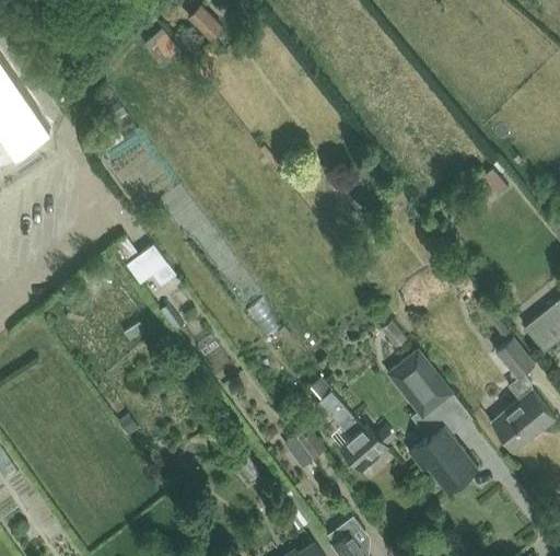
[(187,20),(210,43),(224,29),(201,6),(187,20)]
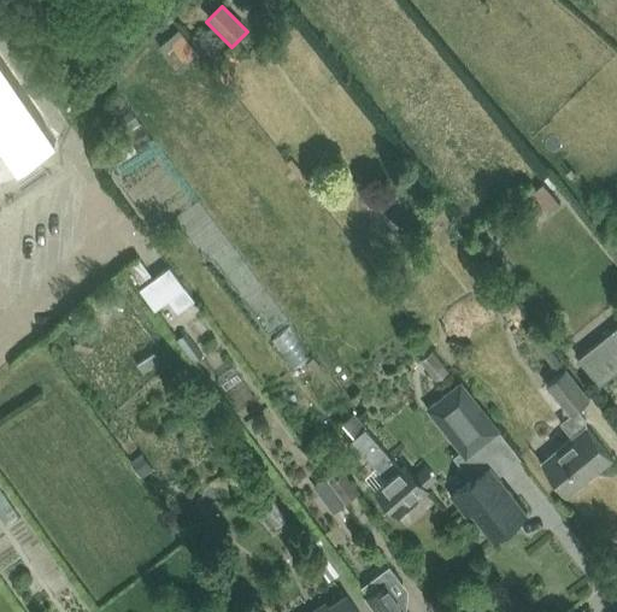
[(178,35),(159,51),(177,72),(177,74),(198,58),(178,35)]
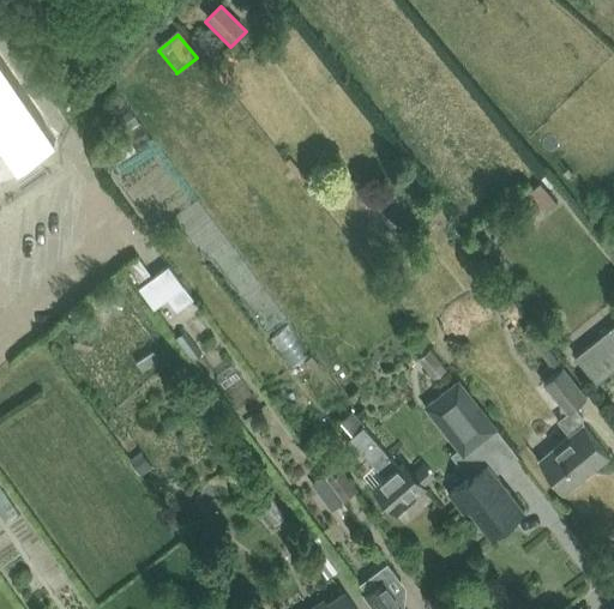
[(208,64),(191,70),(198,90),(215,84),(208,64)]
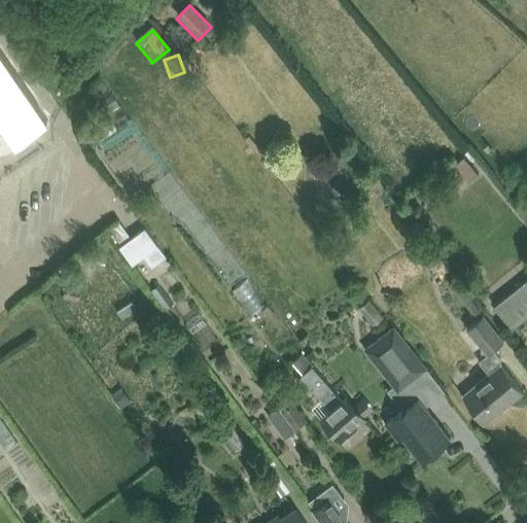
[(112,98),(104,103),(111,113),(119,108),(112,98)]
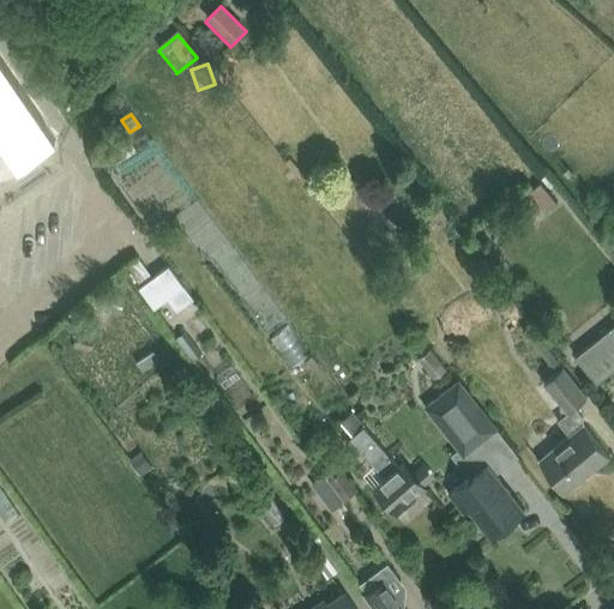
[(540,186),(528,197),(545,217),(558,206),(540,186)]
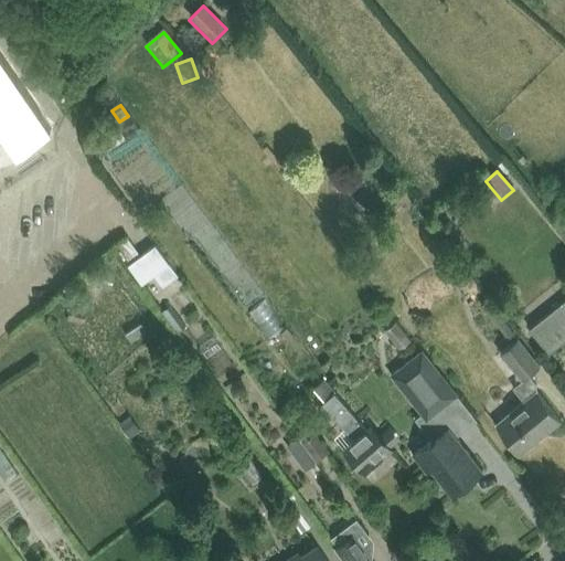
[(177,279),(168,266),(155,249),(128,267),(141,286),(155,276),(163,288),(177,279)]
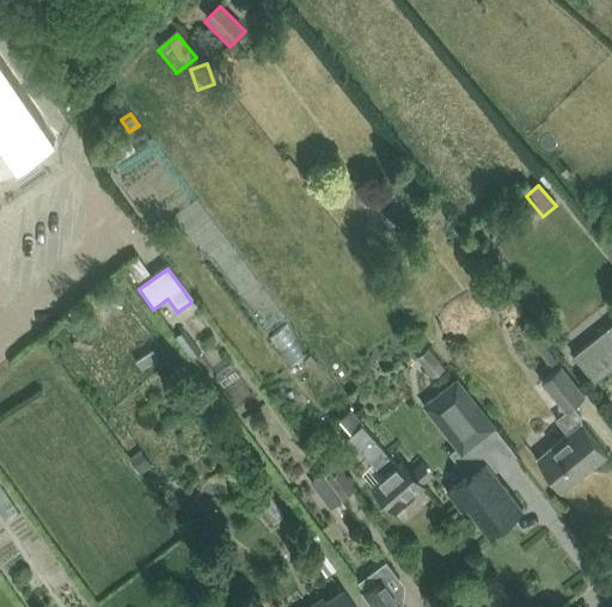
[(108,298),(90,313),(103,327),(120,312),(108,298)]
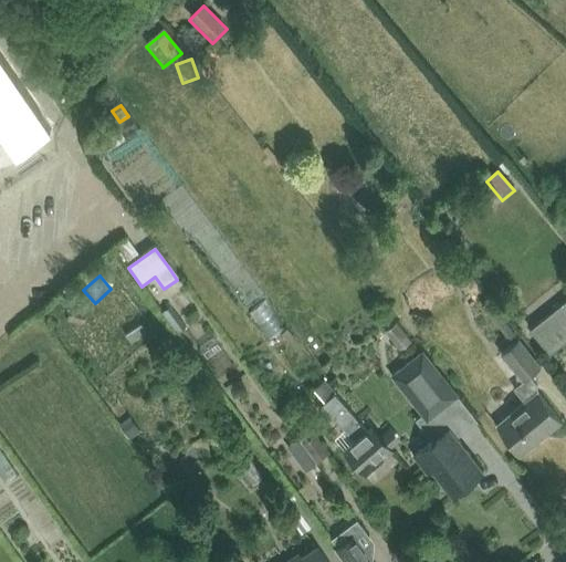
[(549,356),(565,343),(565,303),(531,332),(549,356)]
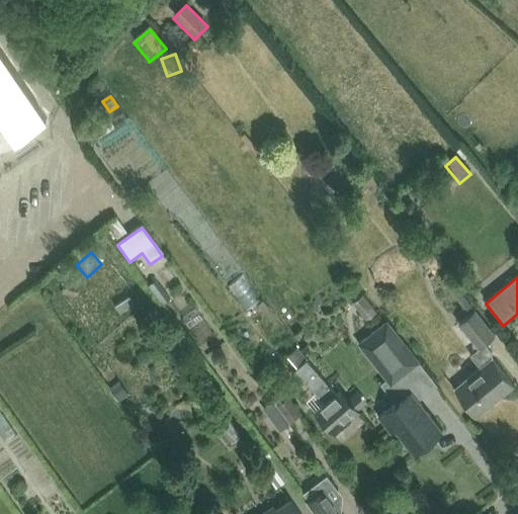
[(257,319),(270,307),(248,282),(235,294),(257,319)]
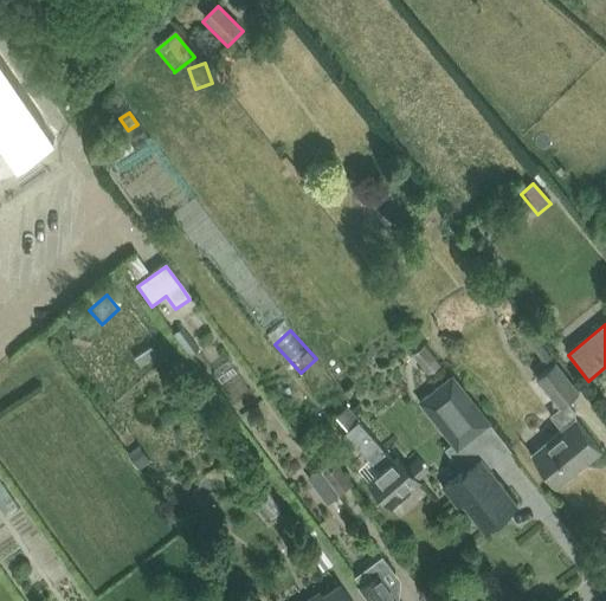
[(77,331),(73,344),(90,348),(94,335),(77,331)]
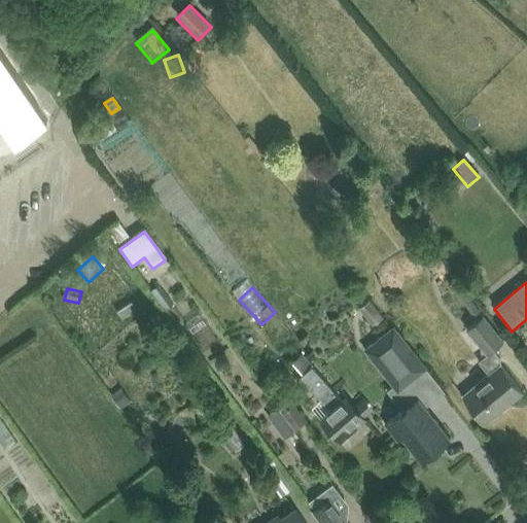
[(128,300),(114,309),(117,314),(123,321),(136,312),(128,300)]
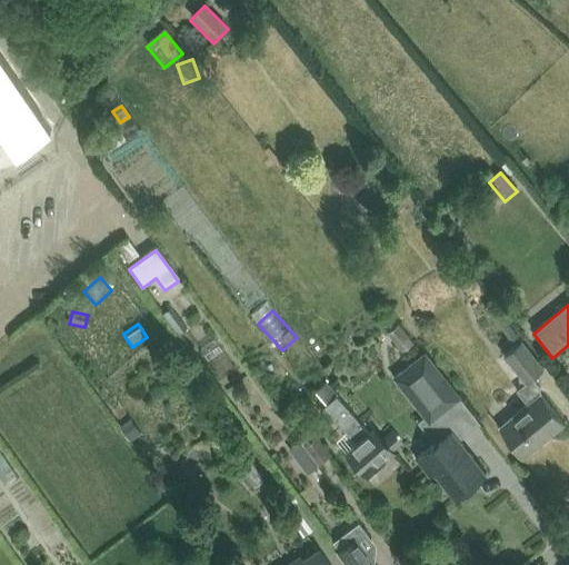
[(413,344),(399,326),(387,335),(401,354),(413,344)]
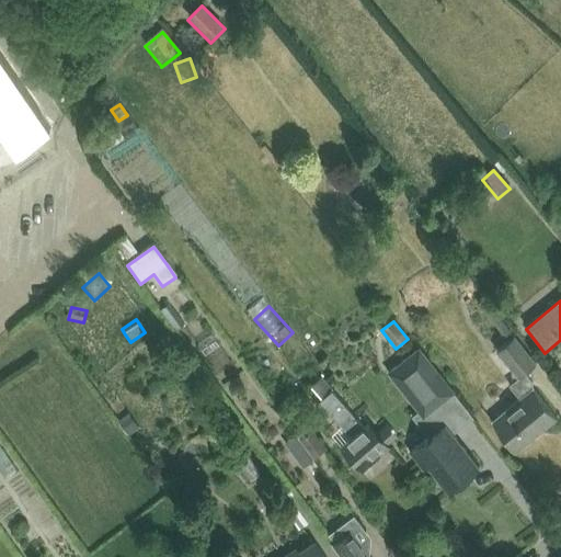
[(506,345),(496,353),(519,381),(536,367),(514,339),(506,345)]
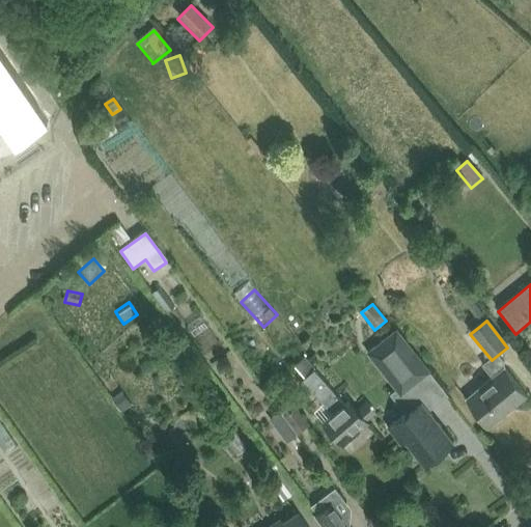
[(400,397),(402,396),(430,373),(397,331),(366,355),(400,397)]
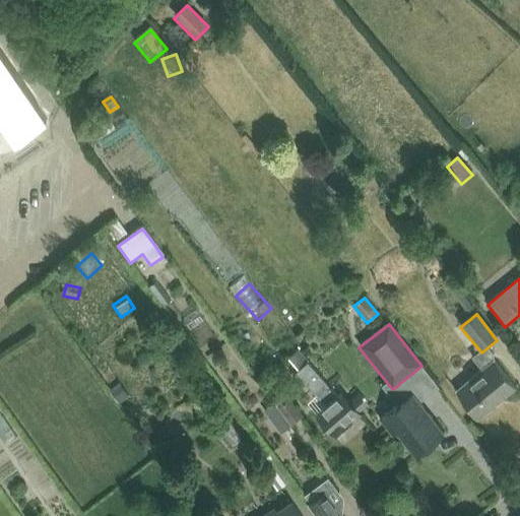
[(334,440),(360,417),(348,403),(344,407),(337,399),(337,398),(327,386),(327,385),(299,352),(286,363),(315,396),(316,395),(327,408),(315,417),(321,424),(334,440)]
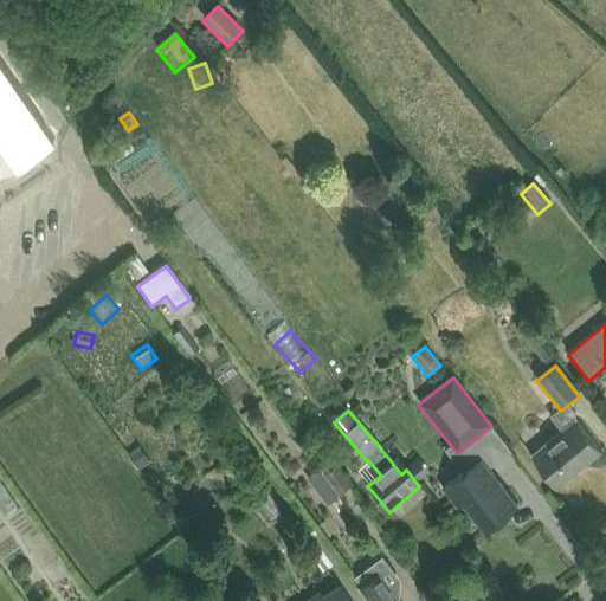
[(532,458),(542,471),(558,490),(601,453),(587,435),(577,422),(532,458)]
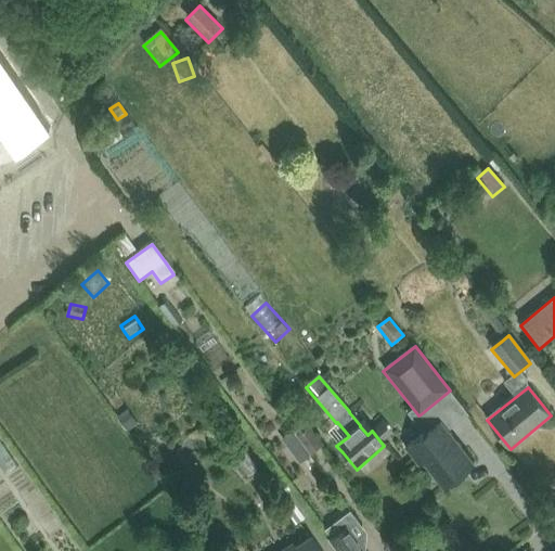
[(128,413),(118,421),(126,432),(136,424),(128,413)]
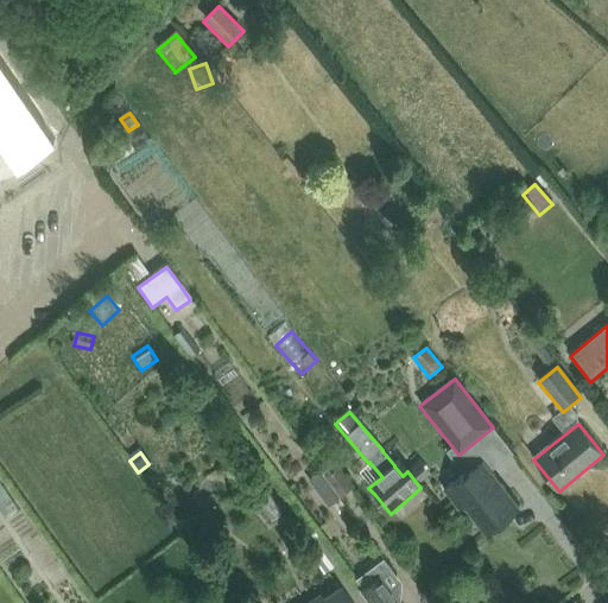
[(341,499),(353,489),(329,456),(317,465),(341,499)]
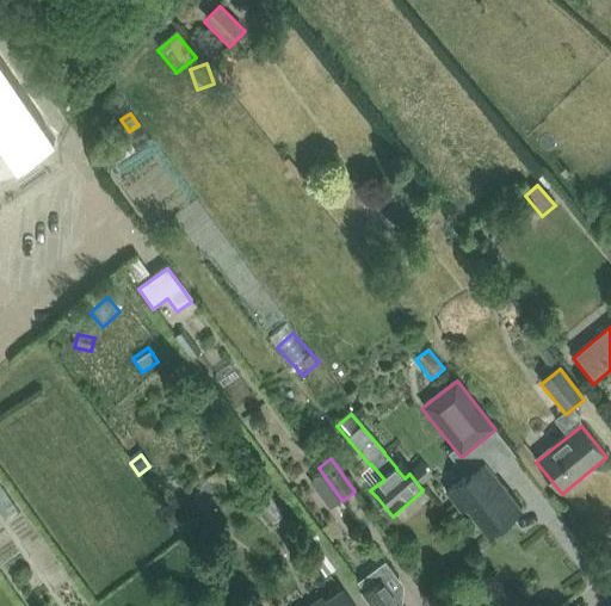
[(486,463),(445,494),(462,515),(467,511),(489,538),(524,512),(486,463)]
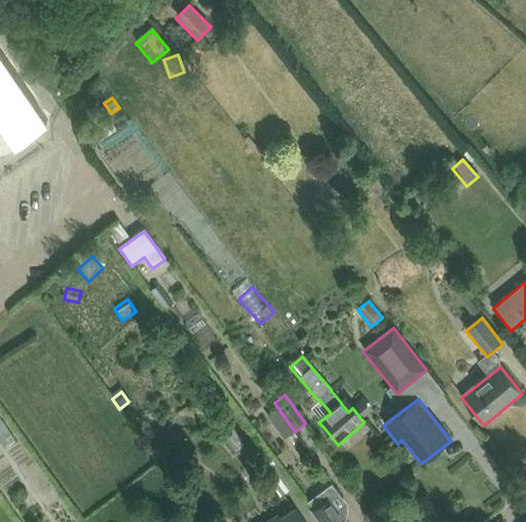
[(268,416),(286,441),(295,435),(277,410),(268,416)]
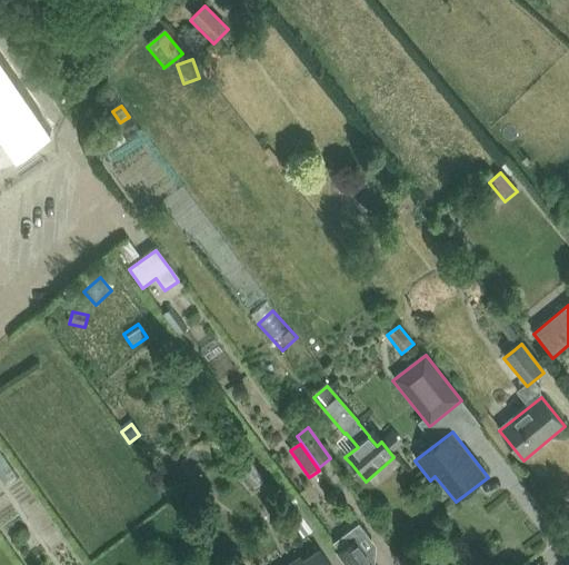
[(371,564),(356,543),(338,555),(345,564),(371,564)]
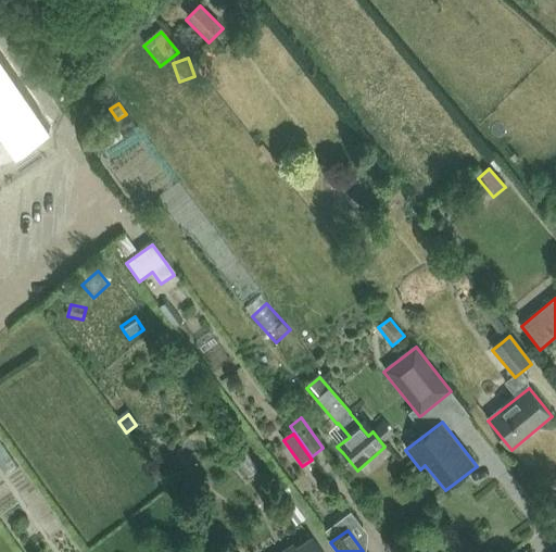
[(319,551),(316,547),(313,541),(297,551),(319,551)]
